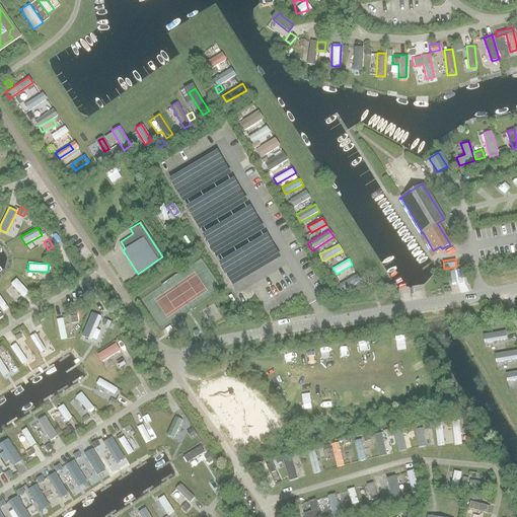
[(324,274),(328,279),(334,275),(329,270),(324,274)]
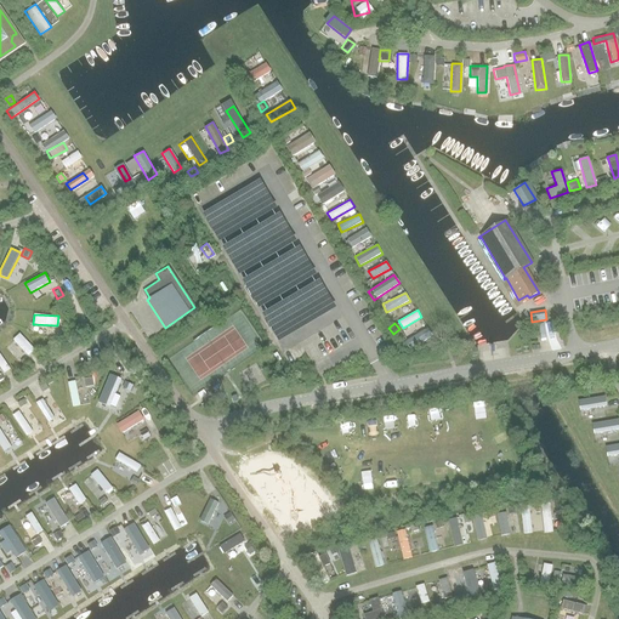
[(12,339),(27,355),(34,348),(20,333),(12,339)]
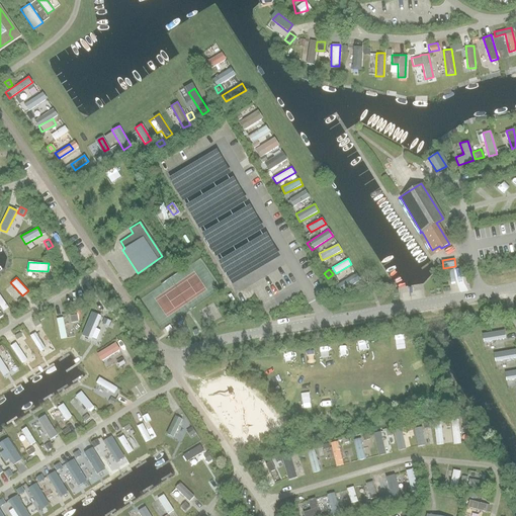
[(0,307),(2,311),(8,308),(0,293),(0,307)]
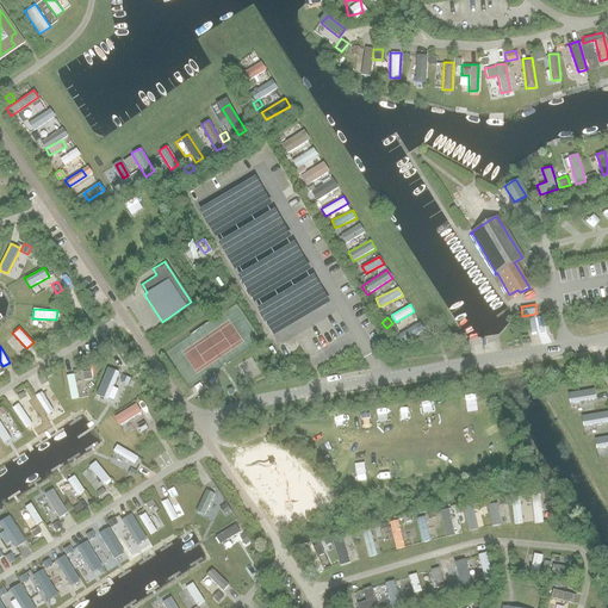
[(113,386),(119,372),(107,367),(97,395),(113,402),(118,389),(113,386)]
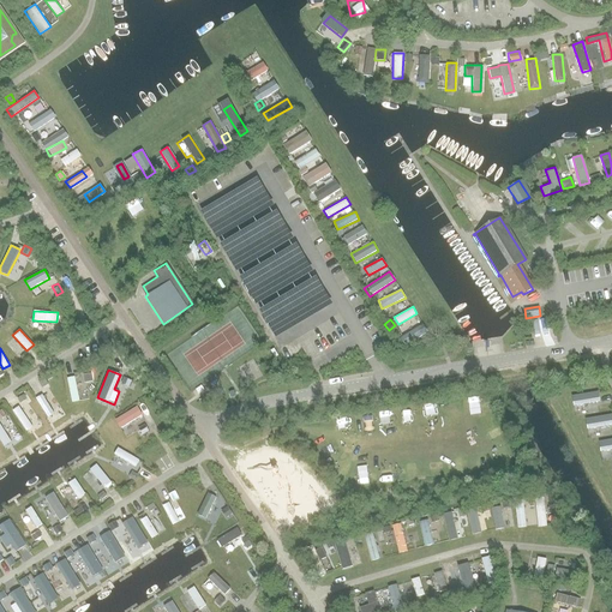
[(89,372),(81,373),(83,382),(91,381),(89,372)]
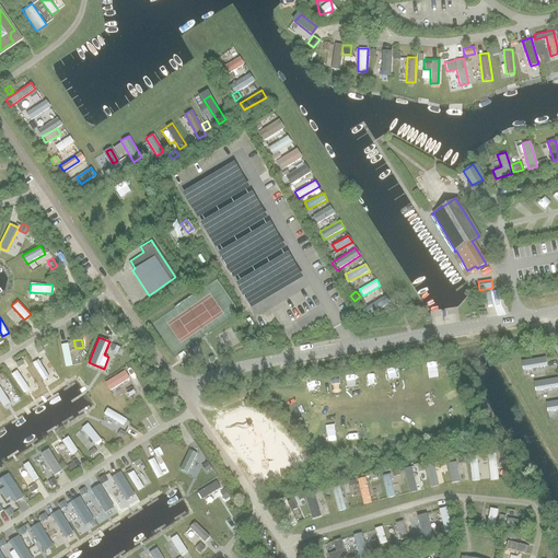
[(68,343),(60,344),(66,367),(72,364),(68,343)]
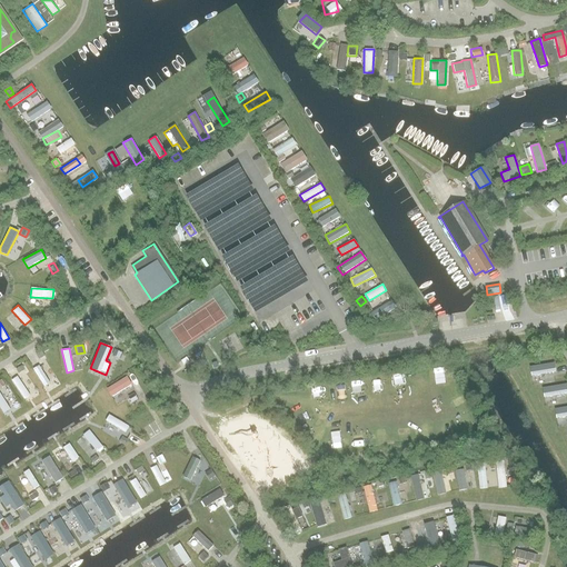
[(47,361),(40,365),(49,381),(56,378),(47,361)]
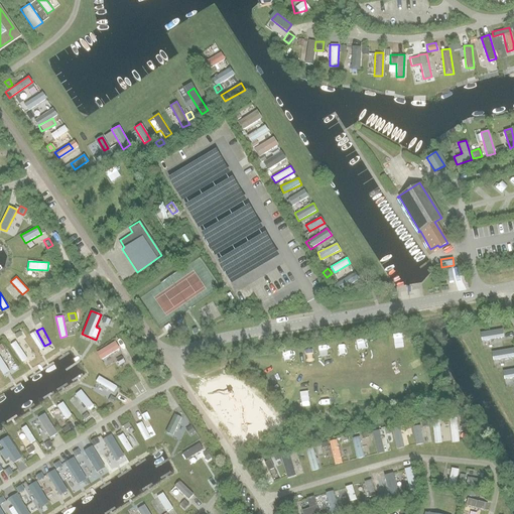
[(502,329),(481,333),(482,341),(504,337),(502,329)]
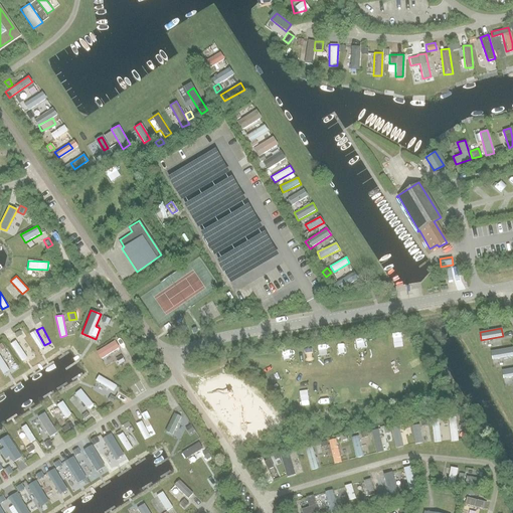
[(35,330),(29,333),(39,350),(45,346),(35,330)]
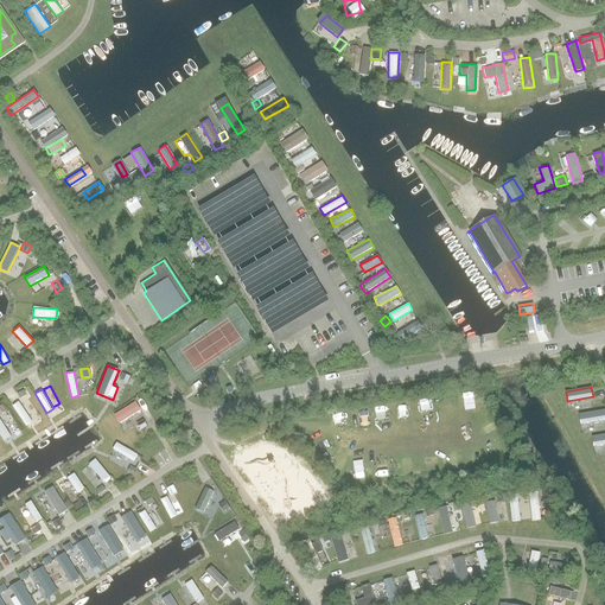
[(18,401),(12,405),(26,426),(32,422),(18,401)]
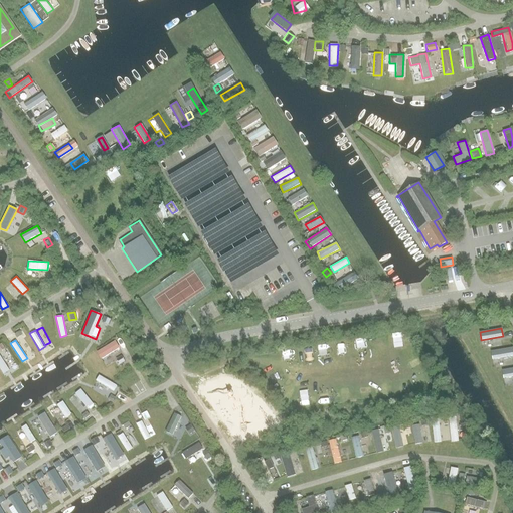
[(115,340),(96,351),(100,359),(120,348),(115,340)]
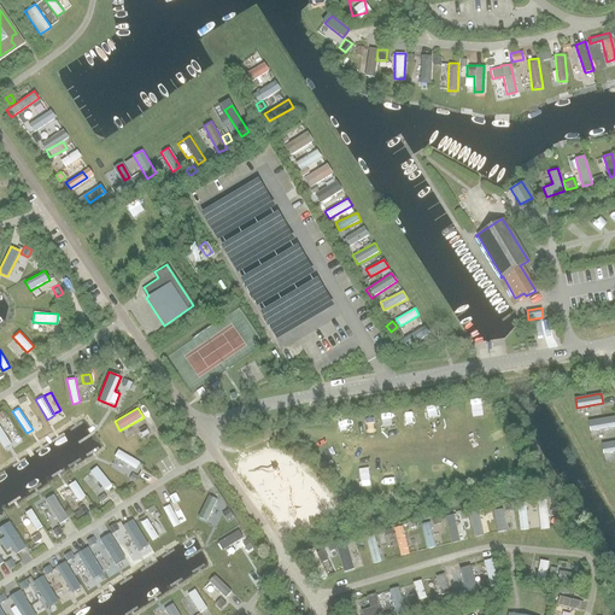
[(30,409),(23,413),(33,428),(40,423),(30,409)]
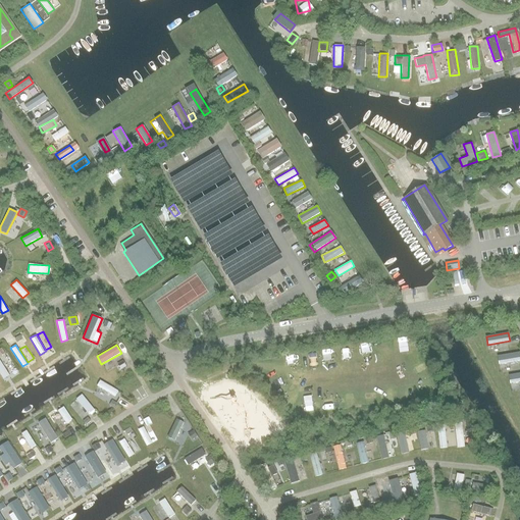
[(519,356),(519,352),(498,357),(499,365),(519,360),(519,356)]
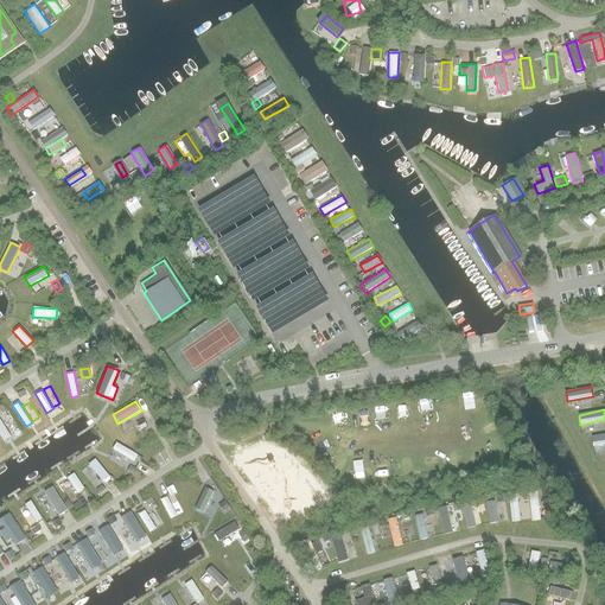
[(145,425),(141,419),(135,422),(139,428),(145,425)]
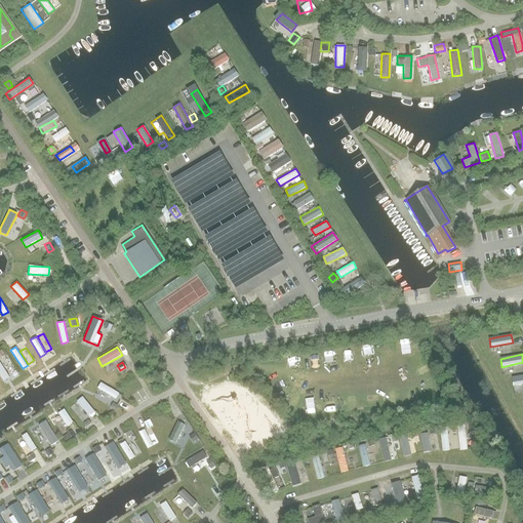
[(0,376),(3,381),(9,377),(0,363),(0,376)]
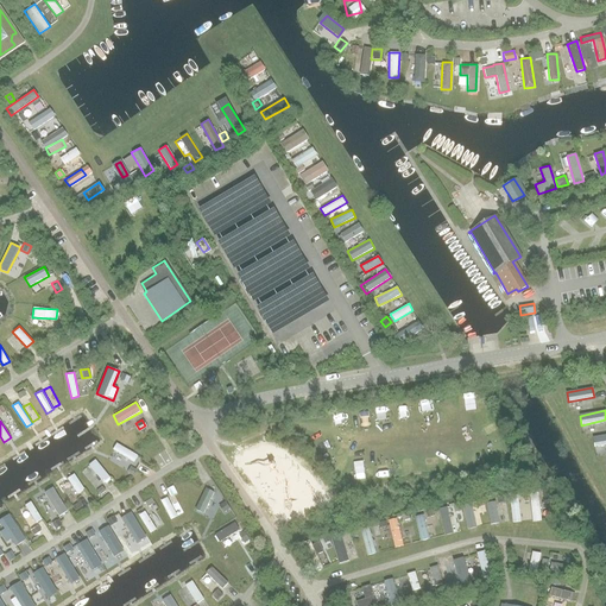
[(605,435),(593,437),(594,447),(605,444),(605,435)]
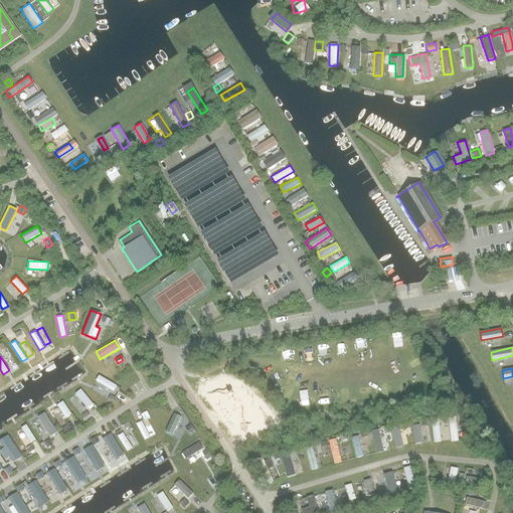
[(114,390),(117,384),(99,374),(96,380),(114,390)]
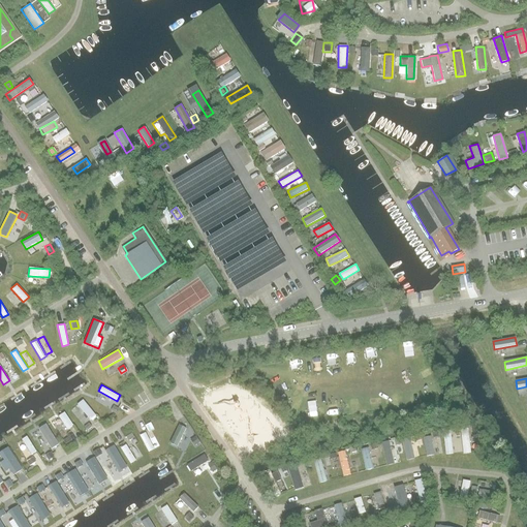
[(84,399),(78,404),(90,421),(96,415),(84,399)]
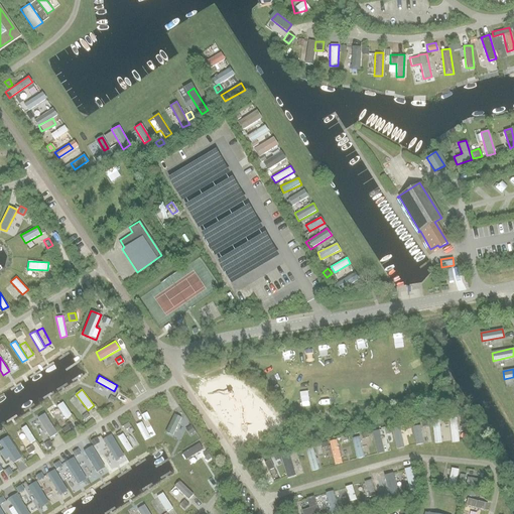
[(66,419),(72,414),(62,402),(56,406),(66,419)]
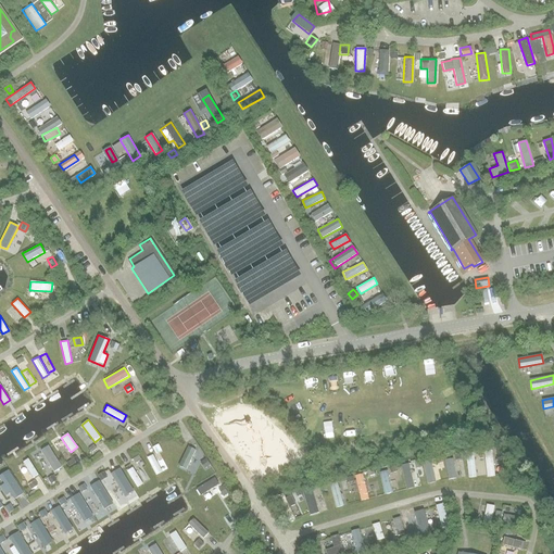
[(156,443),(151,447),(154,452),(160,449),(156,443)]
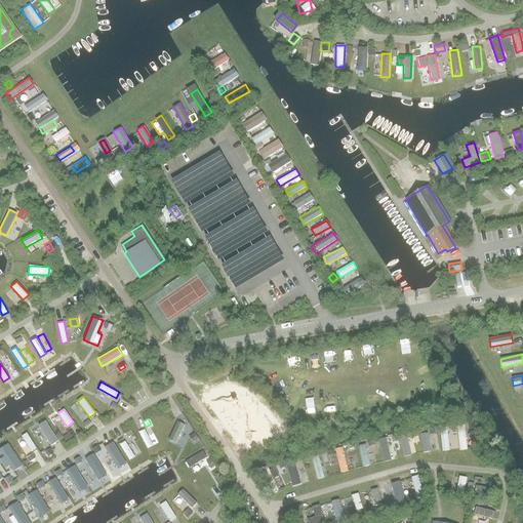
[(37,425),(48,447),(57,442),(47,420),(37,425)]
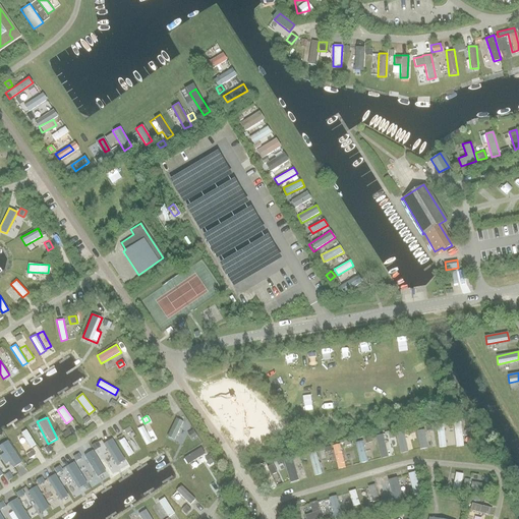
[(176,417),(168,436),(175,440),(183,421),(176,417)]
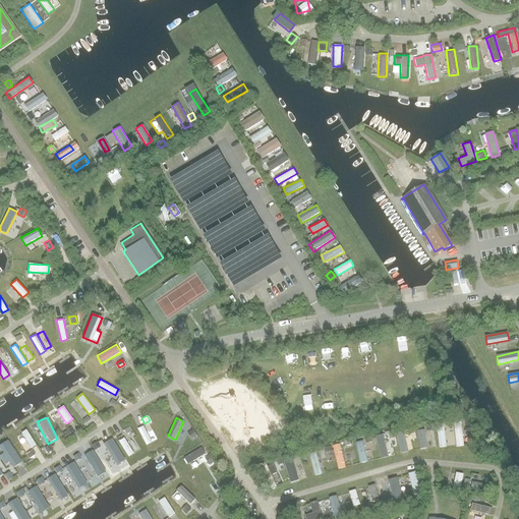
[(463,446),(462,422),(454,422),(455,447),(463,446)]
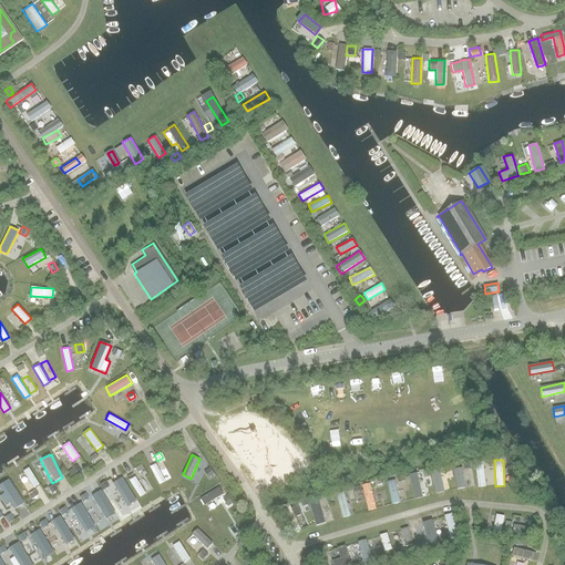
[(483,461),(475,462),(476,486),(484,486),(483,461)]
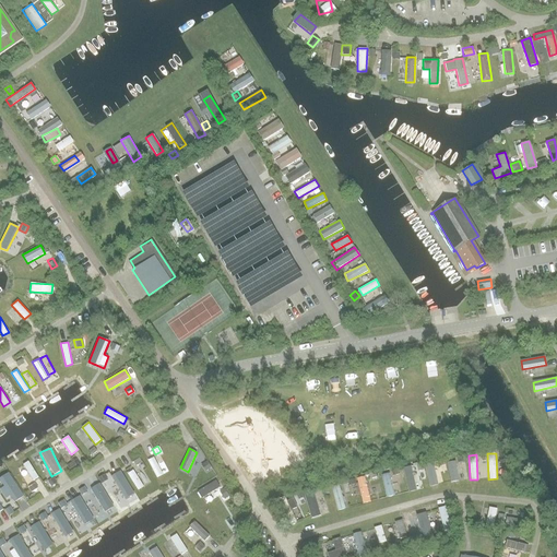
[(43,473),(35,457),(30,460),(37,475),(43,473)]
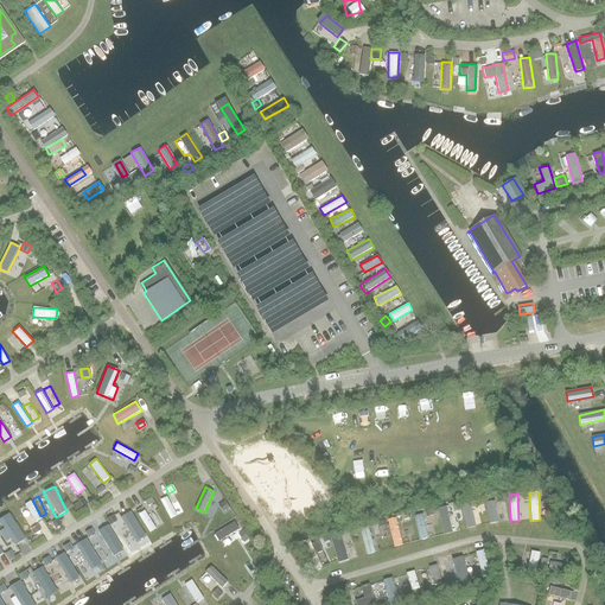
[(167,496),(160,500),(171,518),(177,515),(167,496)]
